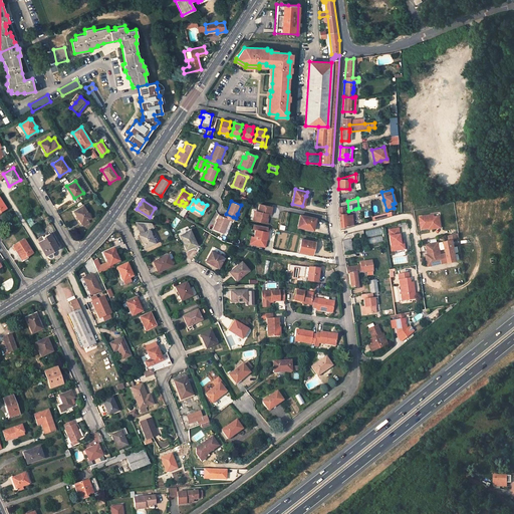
[(266,222),(268,213),(269,214),(271,214),(272,207),(260,204),(258,211),(257,211),(256,215),(255,214),(253,220),(266,222)]
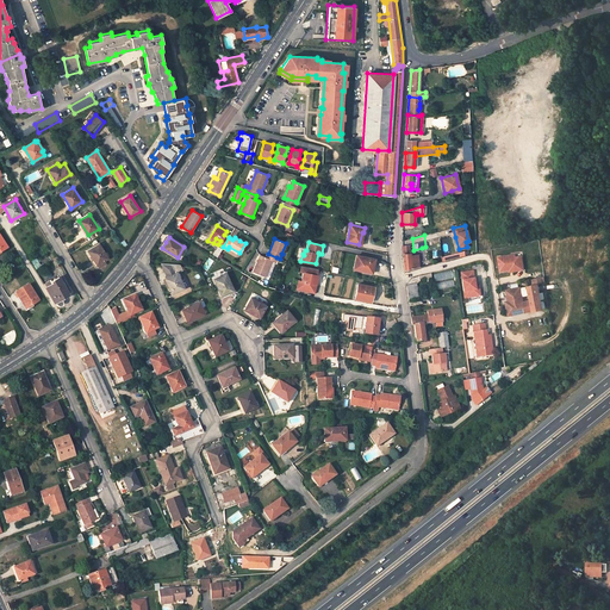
[(99,243),(88,250),(97,265),(103,262),(109,259),(99,243)]
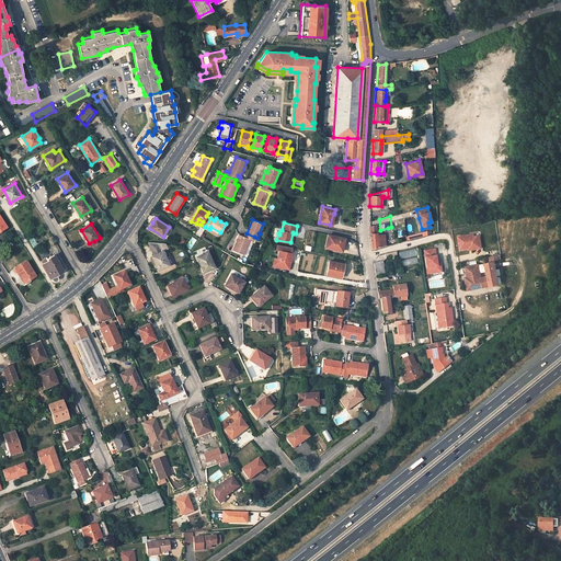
[(239,235),(232,250),(244,254),(251,239),(253,240),(254,237),(247,233),(245,233),(244,237),(239,235)]
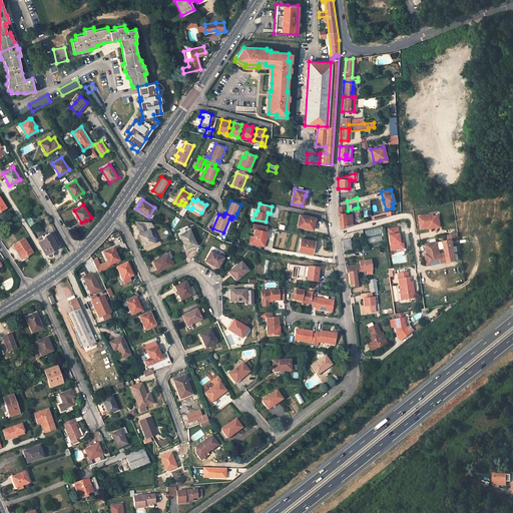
[(316,218),(300,214),(298,225),(304,227),(311,228),(312,223),(314,224),(316,218)]
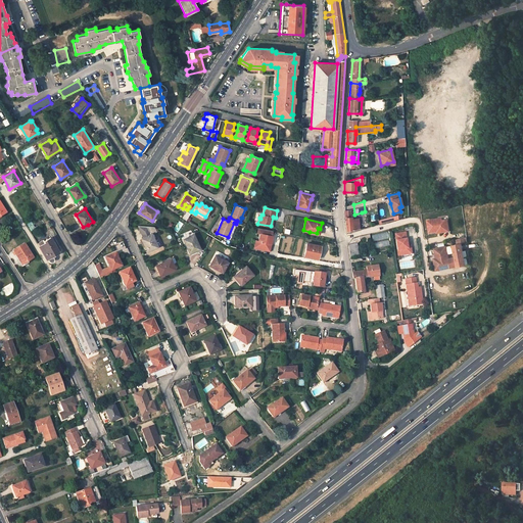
[(443,232),(448,231),(447,220),(441,221),(437,221),(437,219),(427,221),(428,232),(436,231),(443,231),(443,232)]
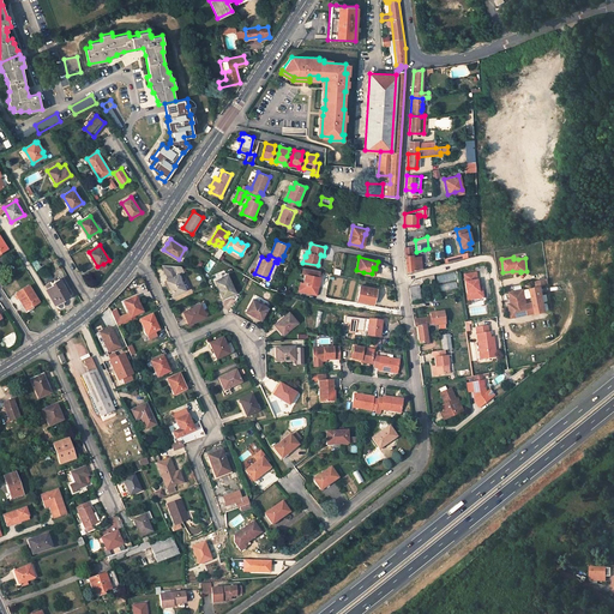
[(185,289),(180,280),(179,276),(178,275),(184,272),(181,266),(162,265),(169,278),(166,280),(173,295),(185,289)]
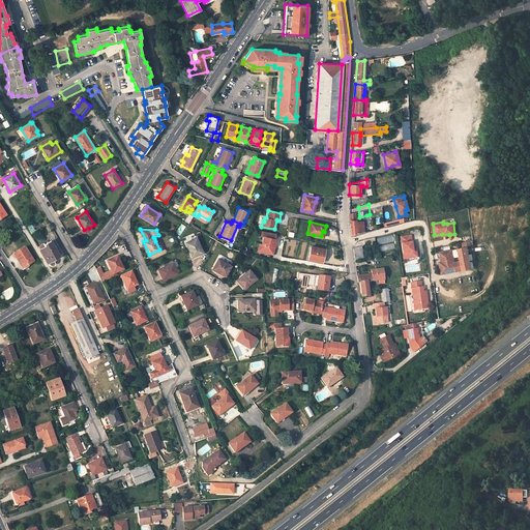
[(273,252),(276,239),(274,239),(275,233),(262,231),(261,236),(264,237),(262,244),(259,243),(258,249),(259,252),(268,254),(269,253),(270,251),(273,252)]
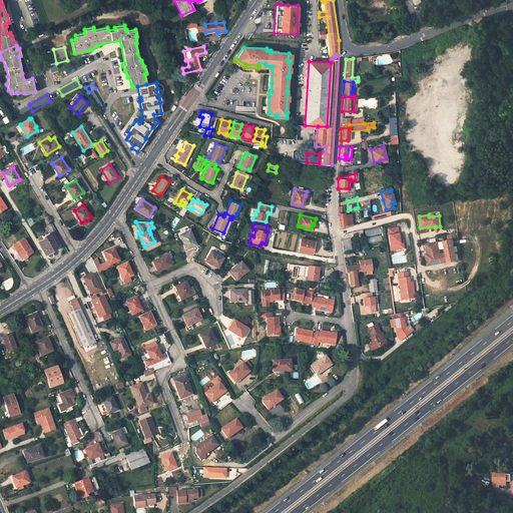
[(398,227),(387,229),(391,250),(404,248),(403,242),(400,243),(399,240),(398,227)]
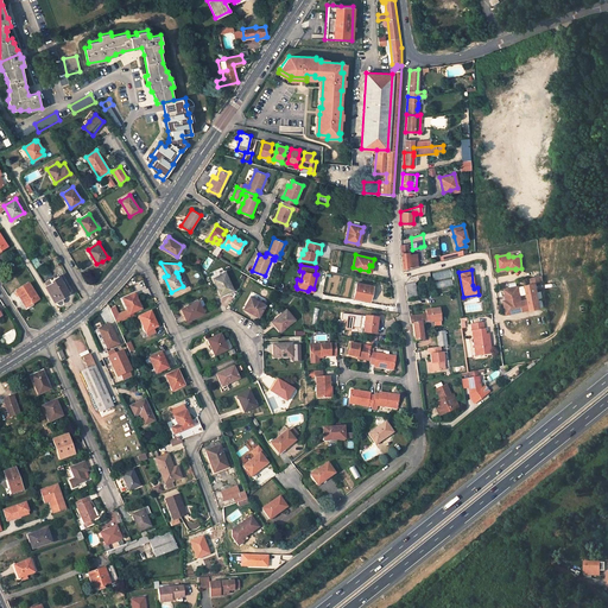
[(437,280),(437,287),(453,286),(451,271),(432,272),(434,280),(437,280)]
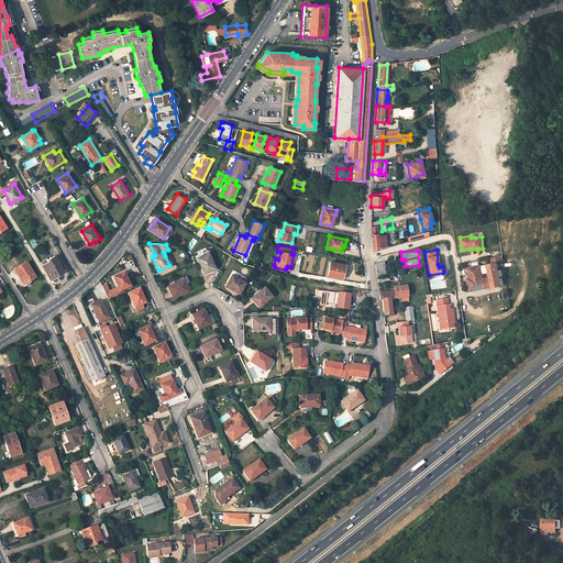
[(208,252),(198,257),(205,272),(211,269),(210,268),(214,266),(208,252)]
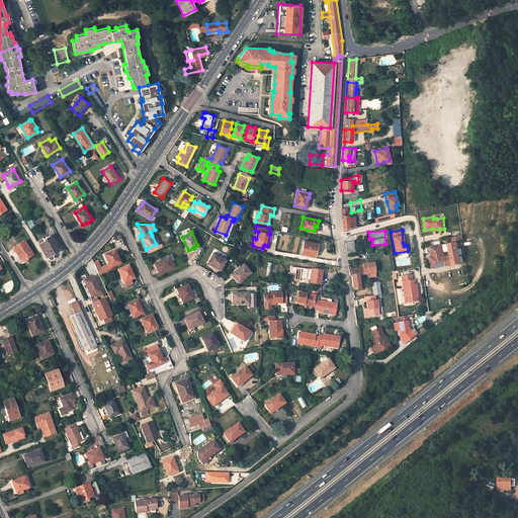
[(52,253),(59,250),(51,235),(45,239),(45,240),(44,241),(42,238),(36,241),(47,257),(48,256),(49,258),(49,259),(50,259),(51,259),(52,259),(53,259),(54,258),(54,257),(54,256),(54,255),(52,253)]
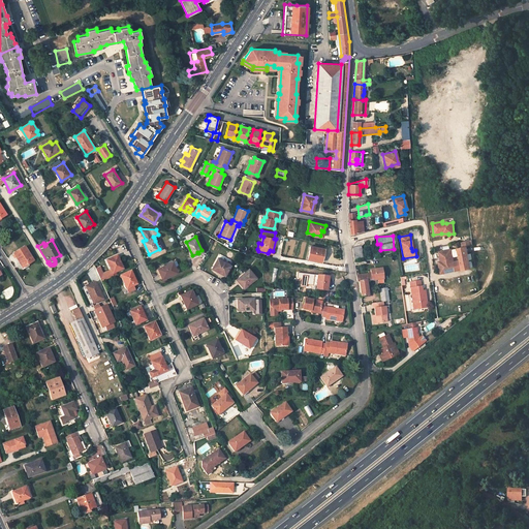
[(310,246),(308,258),(320,261),(322,254),(323,254),(324,248),(310,246)]
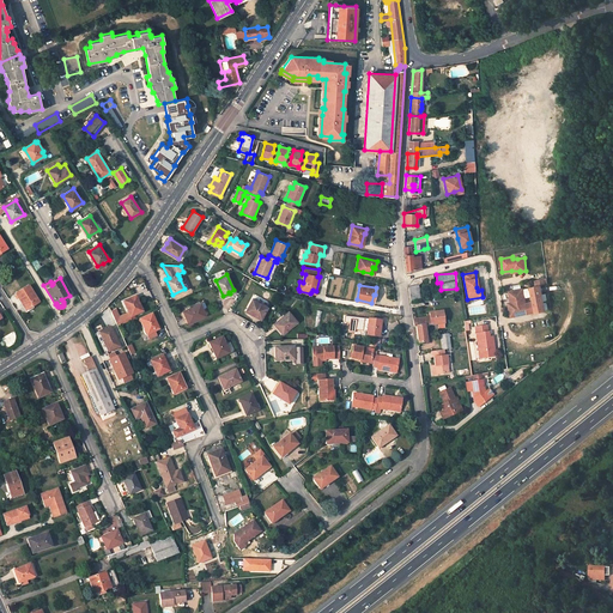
[(419,285),(408,287),(410,302),(420,301),(419,285)]
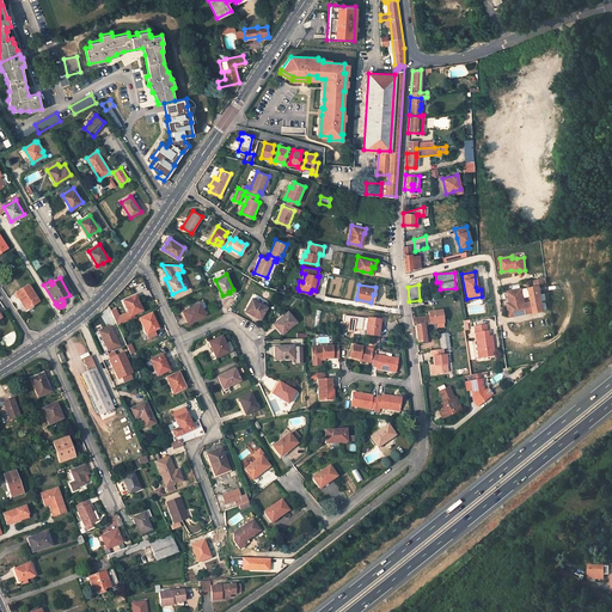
[(544,310),(539,285),(530,287),(533,304),(525,305),(521,288),(512,291),(513,297),(509,298),(509,303),(510,307),(508,308),(509,317),(544,310)]
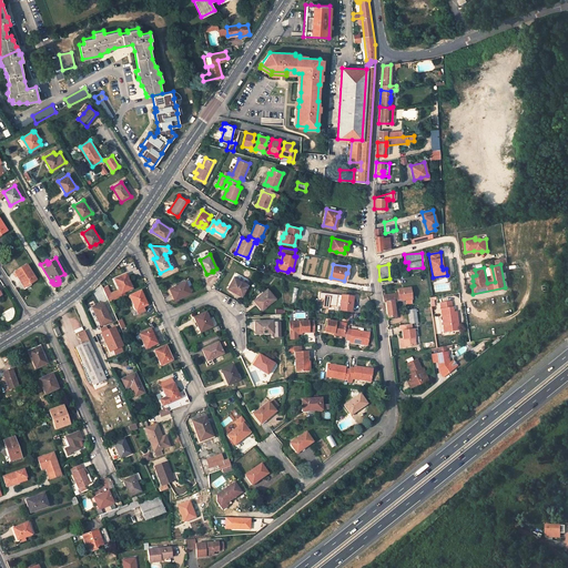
[(27,265),(14,272),(20,281),(21,280),(26,286),(31,284),(37,280),(27,265)]
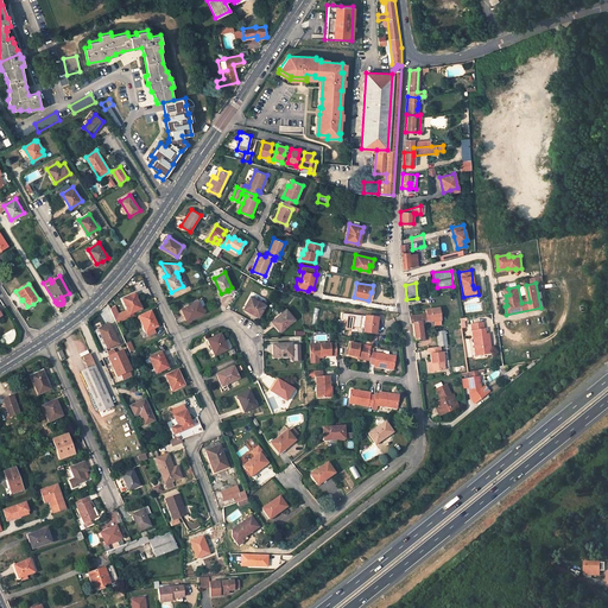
[(134,293),(122,298),(127,309),(130,314),(141,309),(134,293)]
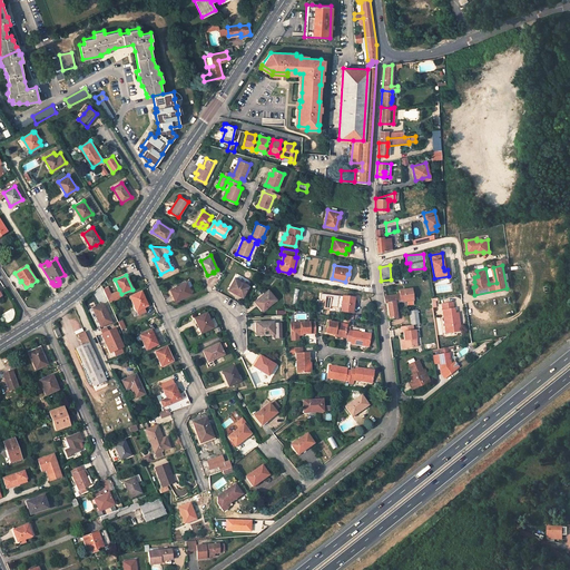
[(235,278),(229,288),(238,294),(238,293),(243,295),(248,286),(235,278)]
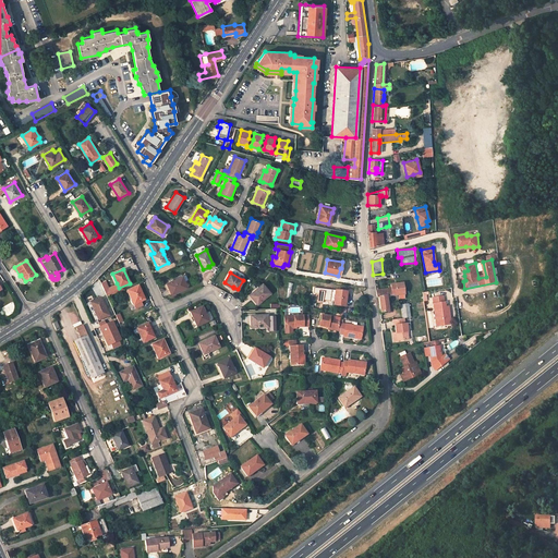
[(32,280),(31,279),(25,281),(21,275),(20,276),(17,277),(23,286),(32,280)]
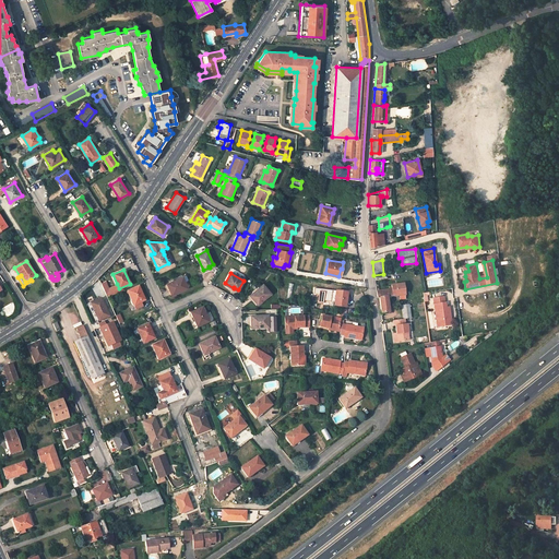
[(182,276),(167,284),(170,289),(173,294),(187,287),(182,276)]
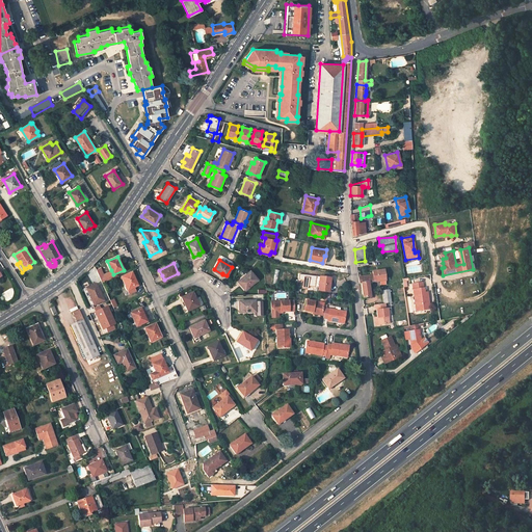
[(103,274),(99,276),(102,284),(114,277),(113,274),(111,270),(103,274)]
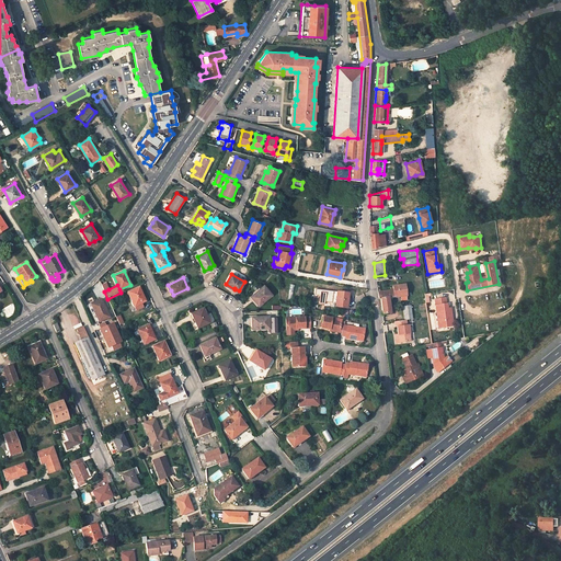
[(264,285),(252,295),(254,298),(254,299),(259,305),(271,294),(264,285)]
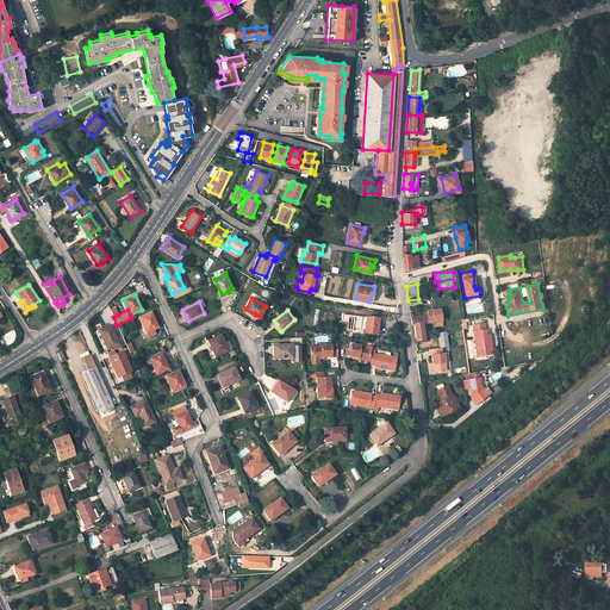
[(416,341),(425,340),(423,324),(435,323),(436,327),(442,327),(440,310),(427,311),(428,316),(411,318),(412,325),(414,325),(416,341)]
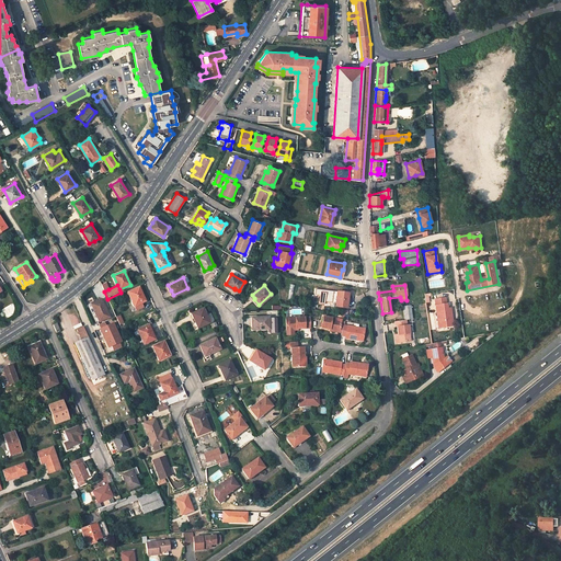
[(145,300),(139,287),(128,293),(133,301),(134,300),(135,305),(134,306),(136,310),(142,307),(140,302),(145,300)]
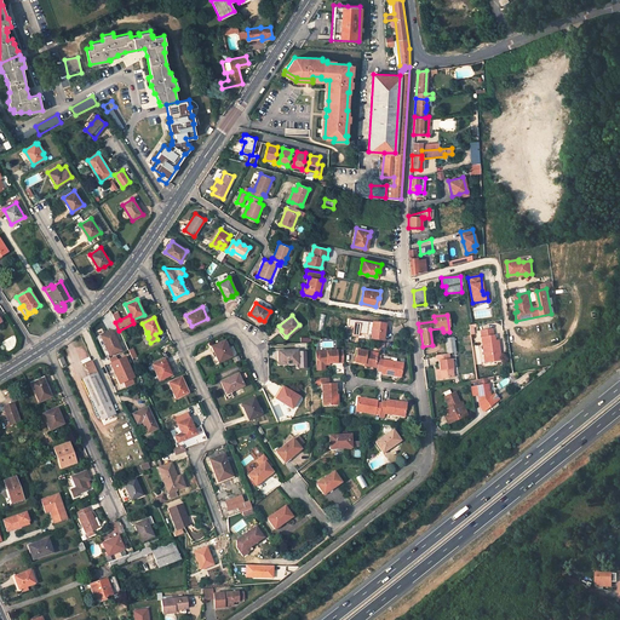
[(354,327),(352,333),(352,334),(359,336),(360,333),(371,336),(372,329),(372,326),(368,326),(368,322),(349,320),(348,326),(354,327)]
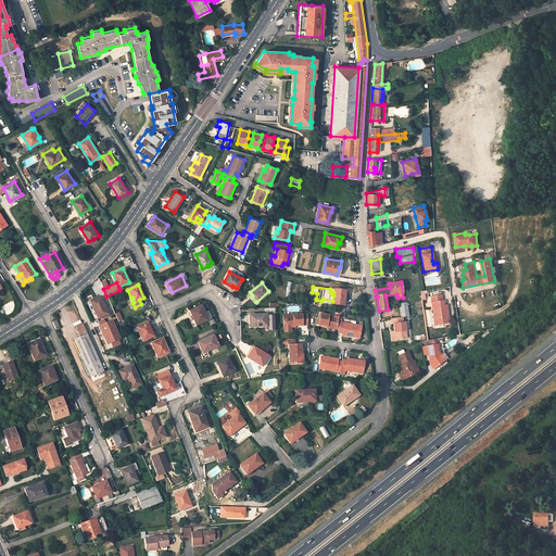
[(332,301),(332,303),(344,305),(345,291),(335,289),(333,292),(332,301)]
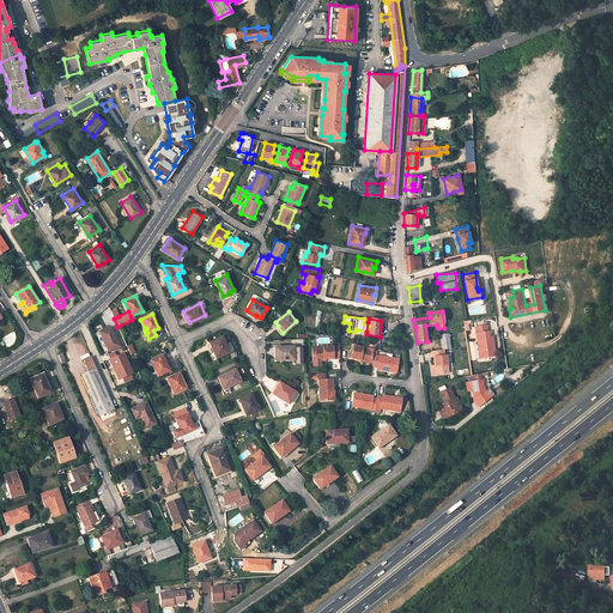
[(487,332),(486,325),(474,327),(479,358),(495,356),(493,344),(492,344),(491,339),(490,339),(490,337),(489,332),(487,332)]
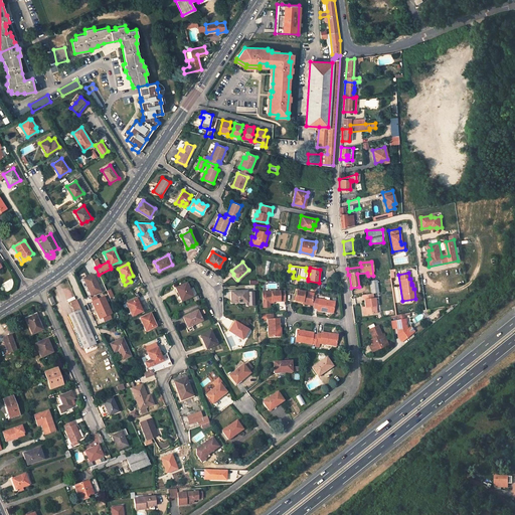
[(94,275),(84,279),(92,295),(101,291),(94,275)]
